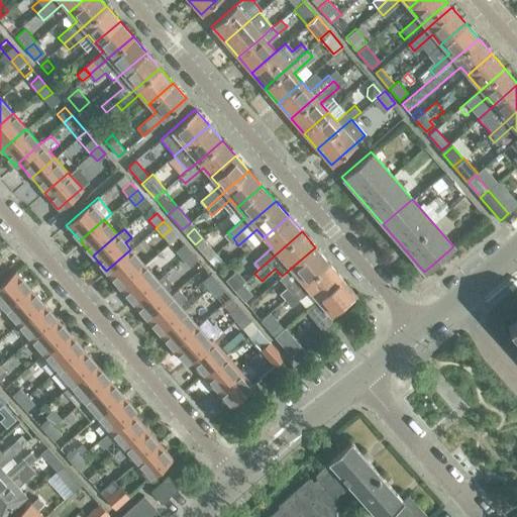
[(202,238),(195,244),(208,261),(216,253),(202,238)]
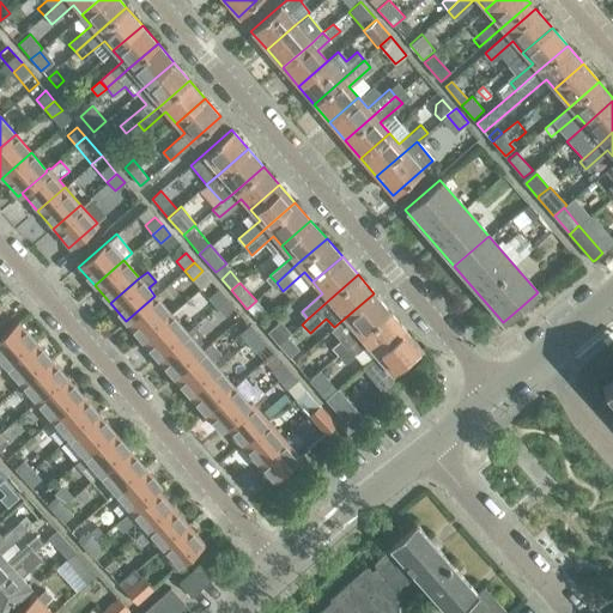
[(207,297),(216,307),(225,298),(218,289),(207,297)]
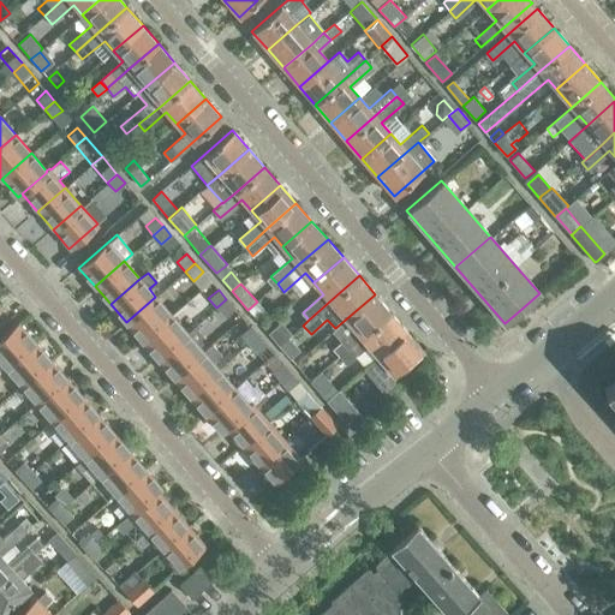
[(390,312),(375,294),(335,328),(332,332),(341,342),(334,348),(340,356),(390,312)]
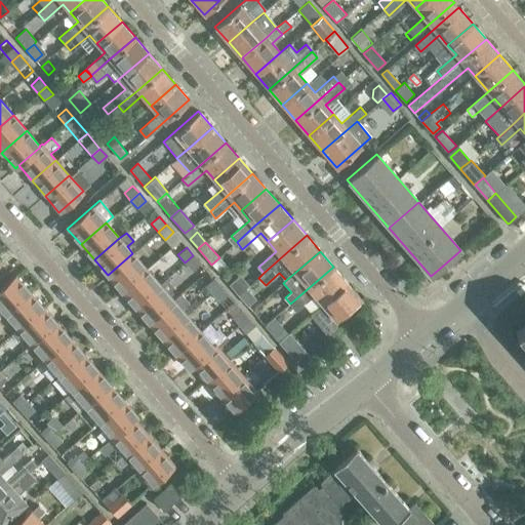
[(132,253),(108,275),(121,291),(147,269),(132,253)]
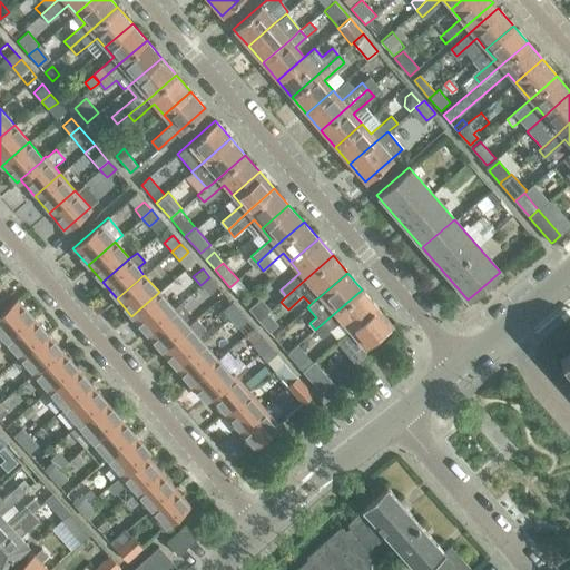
[(200,285),(208,294),(217,286),(209,277),(200,285)]
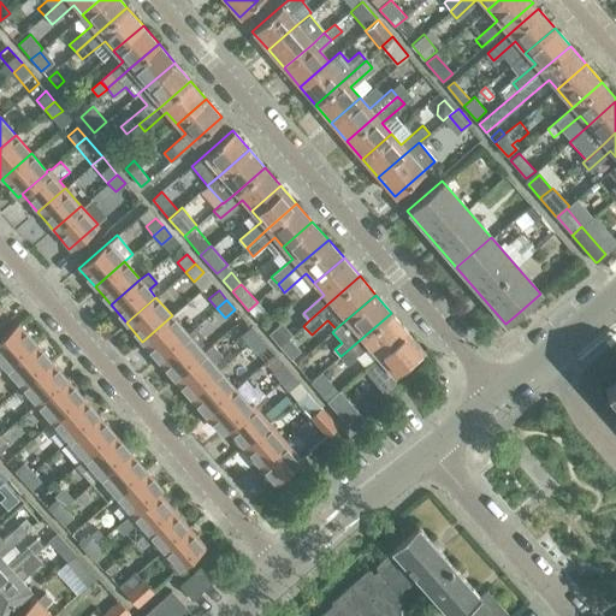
[(142,342),(158,360),(188,333),(179,324),(187,317),(179,308),(172,315),(142,342)]
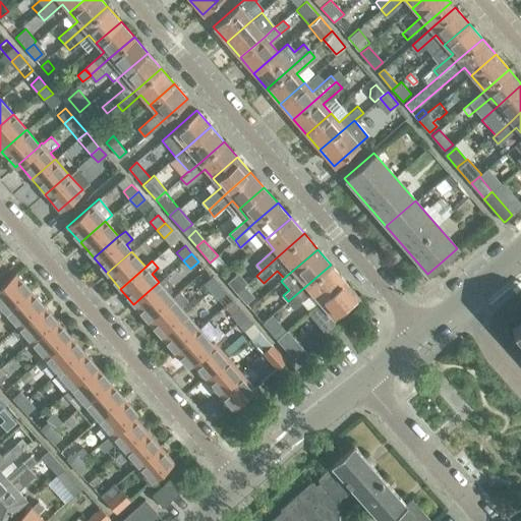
[(320,301),(344,280),(331,265),(288,301),(293,307),(311,292),(320,301)]
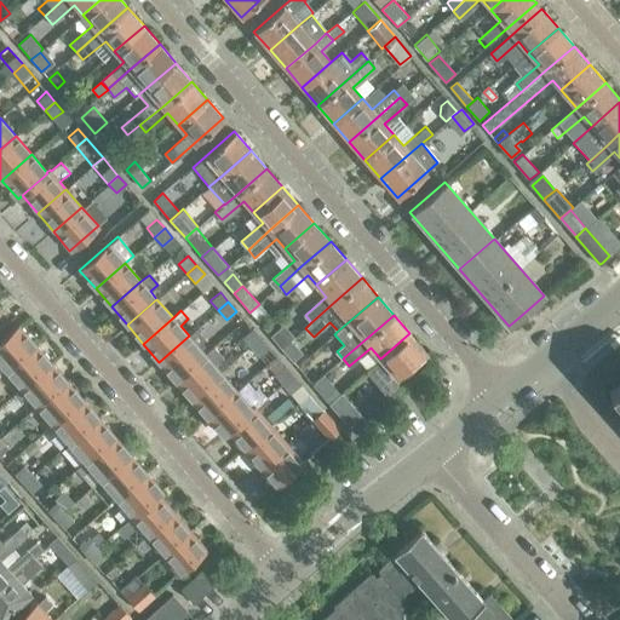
[(0,362),(5,369),(34,344),(18,325),(0,340),(0,362)]
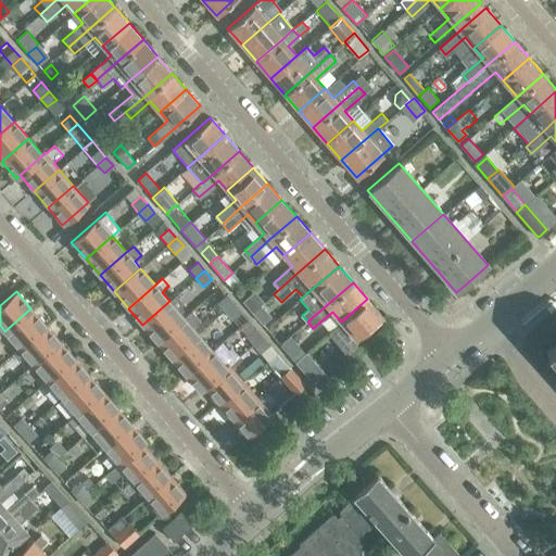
[(216,302),(224,311),(232,303),(226,294),(216,302)]
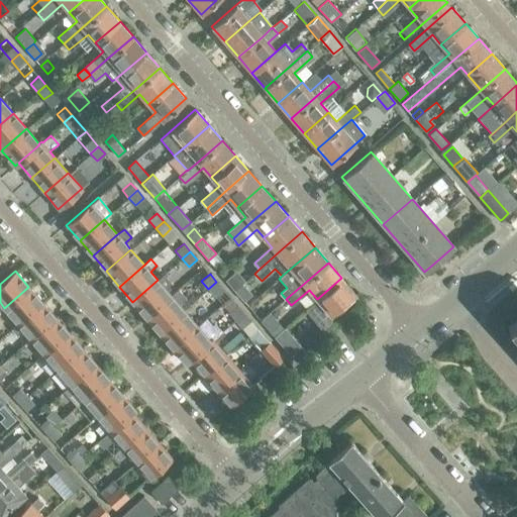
[(145,317),(156,308),(171,295),(164,288),(171,283),(164,275),(158,280),(132,302),(137,308),(145,317)]
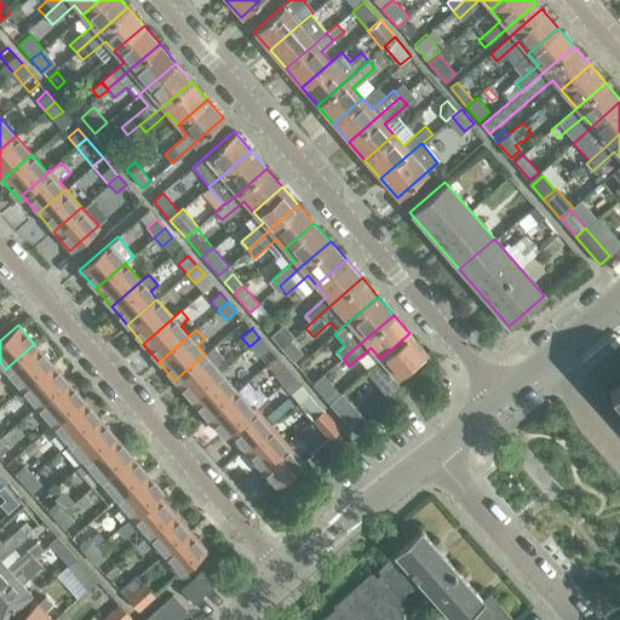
[(281,349),(290,342),(279,329),(271,337),(281,349)]
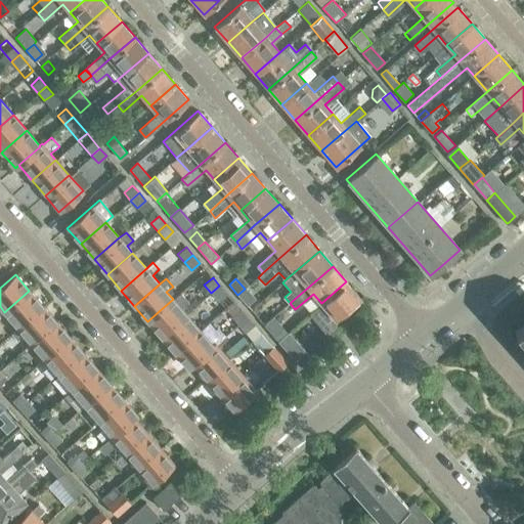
[(360,297),(346,281),(321,303),(329,311),(310,328),(317,336),(336,319),(335,318),(360,297)]
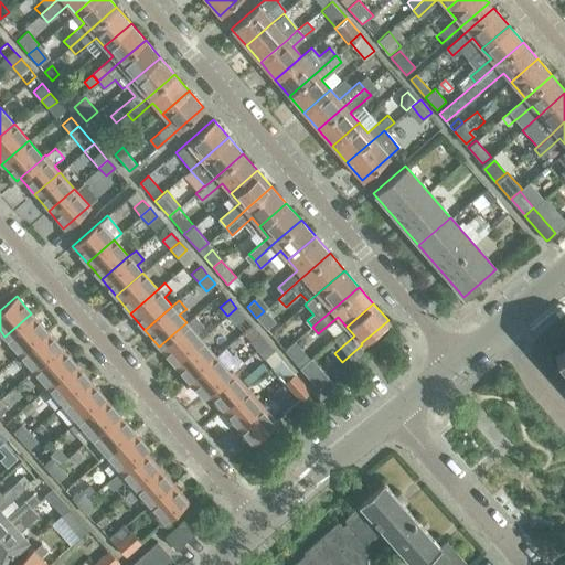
[(227,316),(235,324),(244,317),(236,308),(227,316)]
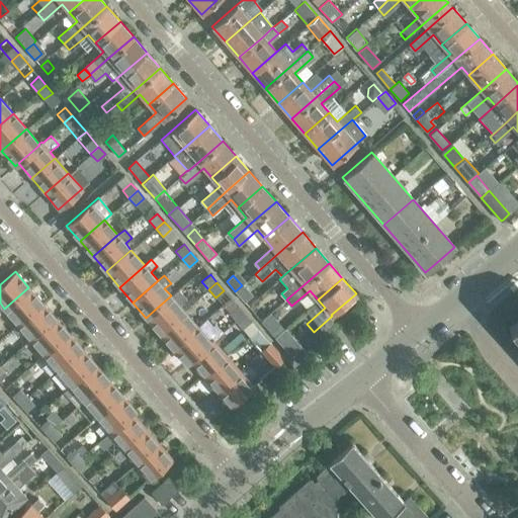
[(244,303),(251,296),(242,285),(235,291),(244,303)]
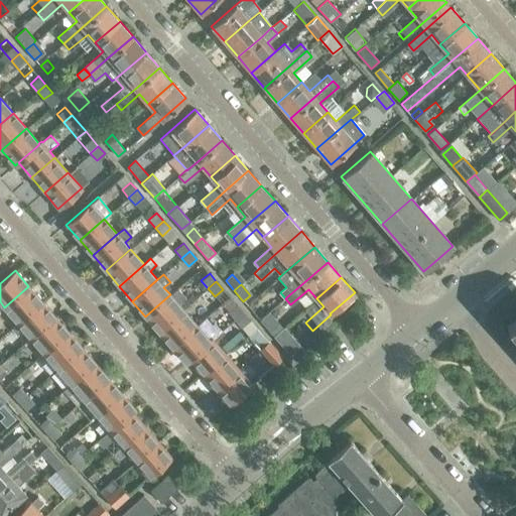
[(4,307),(17,323),(41,301),(28,286),(4,307)]
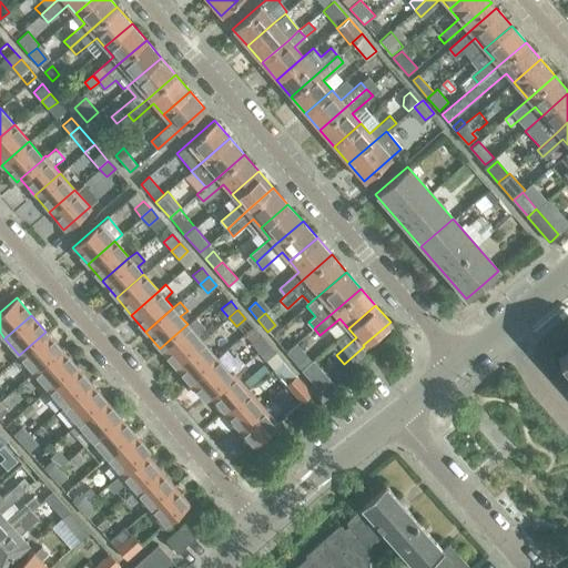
[(195,317),(188,324),(171,338),(160,348),(174,365),(202,342),(196,335),(204,327),(195,317)]
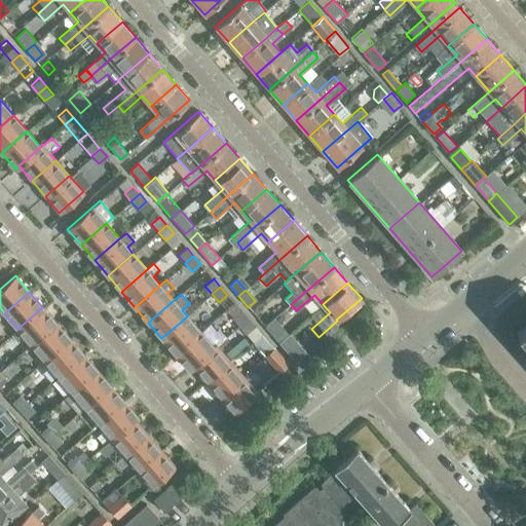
[(55,323),(47,313),(42,307),(17,329),(31,344),(55,323)]
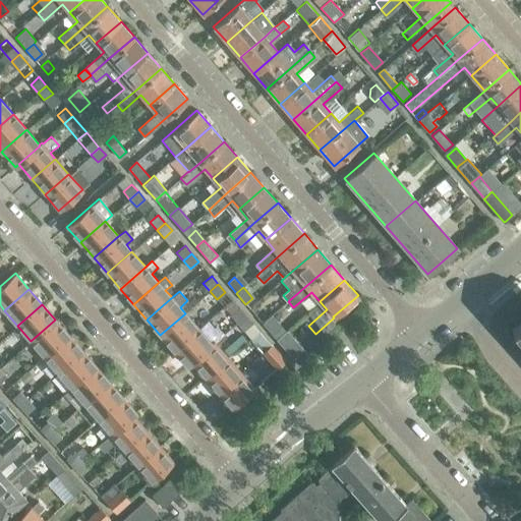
[(230,314),(236,323),(245,314),(238,307),(230,314)]
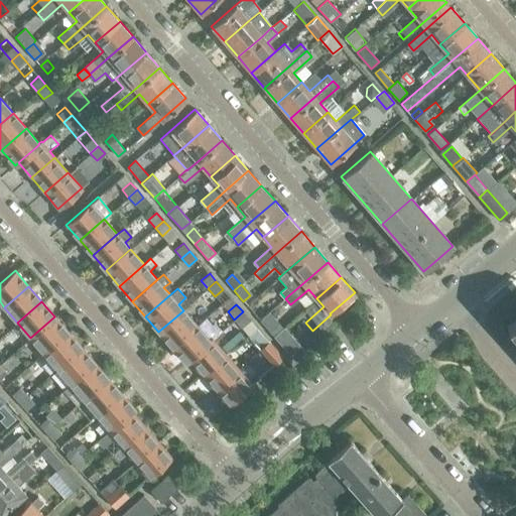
[(183,310),(158,332),(171,347),(197,326),(183,310)]
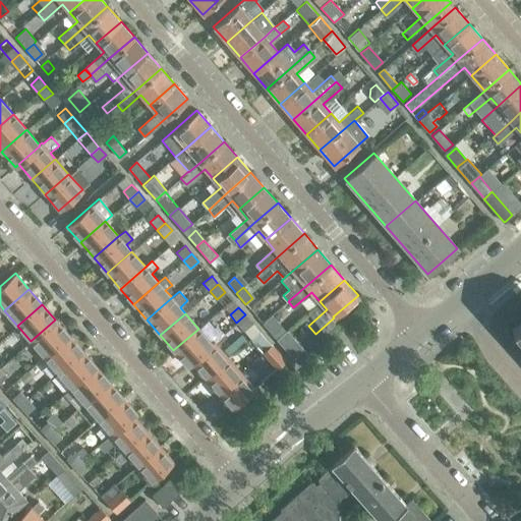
[(236,323),(243,330),(251,323),(245,314),(236,323)]
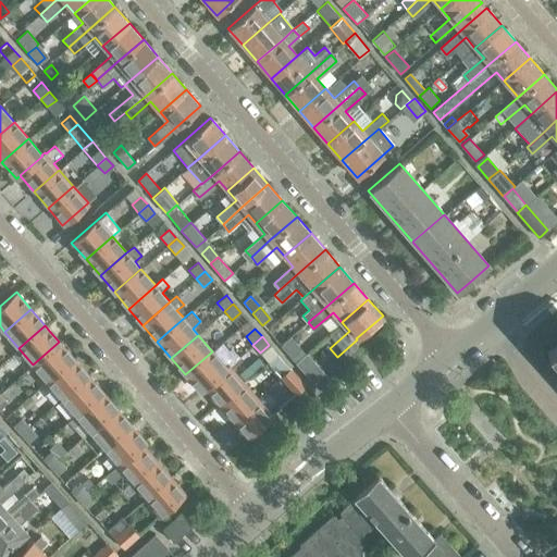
[(289,336),(280,345),(291,358),(301,349),(289,336)]
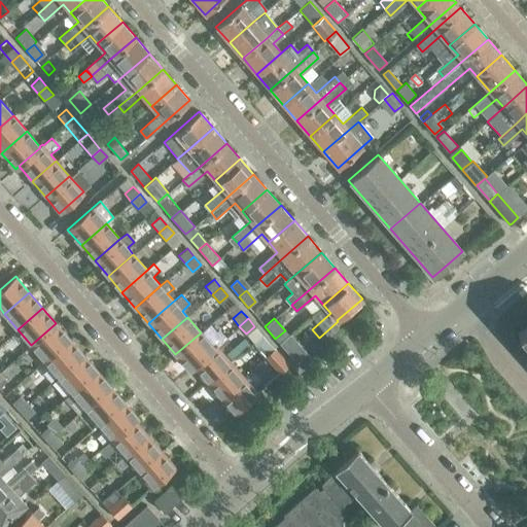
[(70,339),(56,323),(31,345),(45,360),(70,339)]
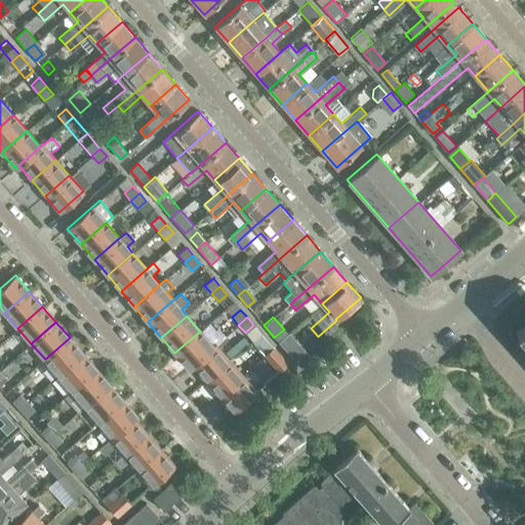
[(517,334),(524,342),(524,324),(516,332),(517,333),(516,334),(516,335),(517,334)]
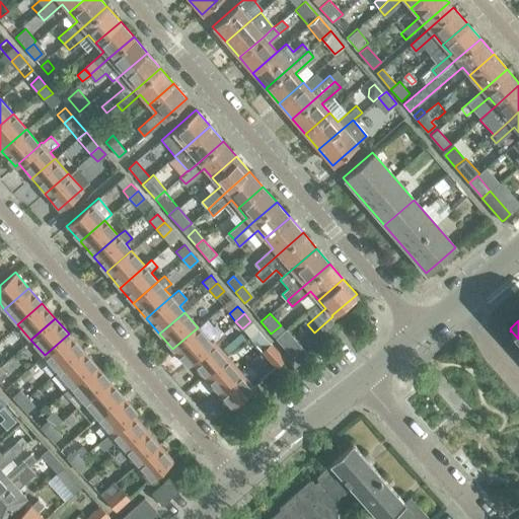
[(211,342),(198,327),(172,349),(187,365),(190,362),(190,361),(211,343),(211,342)]
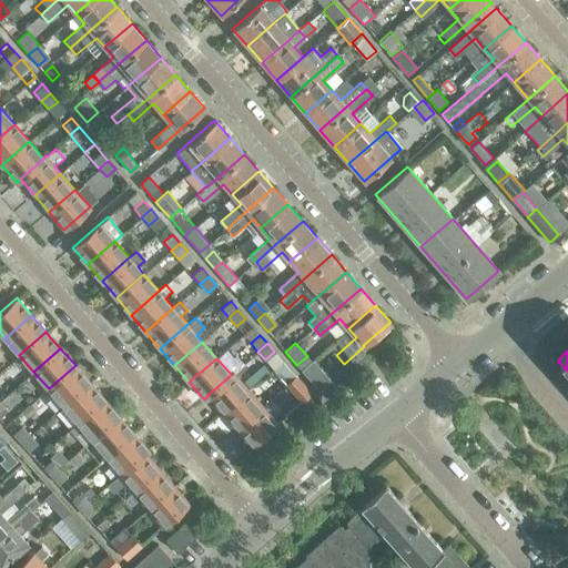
[(302,369),(316,387),(326,378),(312,362),(302,369)]
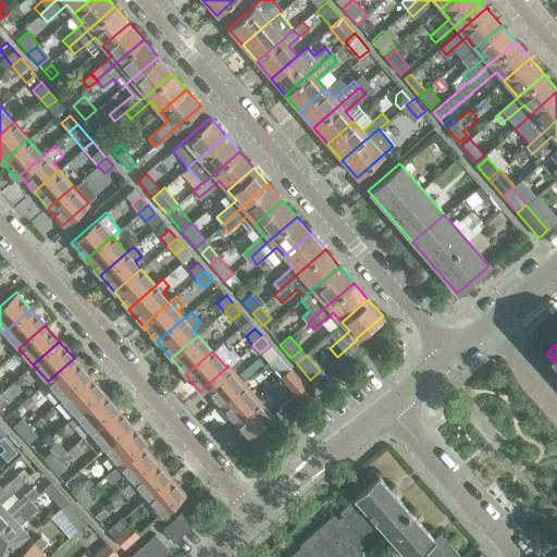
[(62,397),(88,374),(74,358),(48,381),(62,397)]
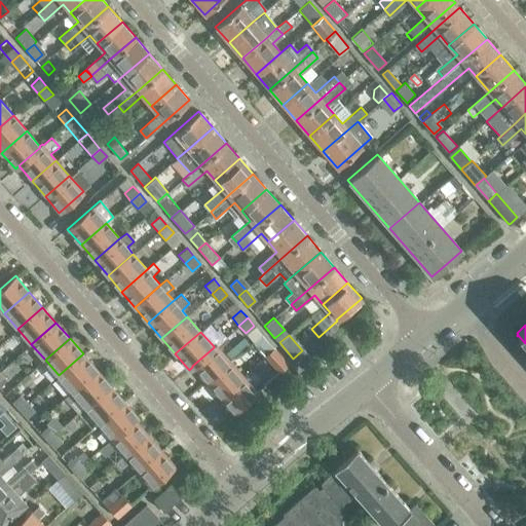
[(192,366),(192,367),(205,381),(229,361),(216,345),(214,346),(214,347),(192,366)]
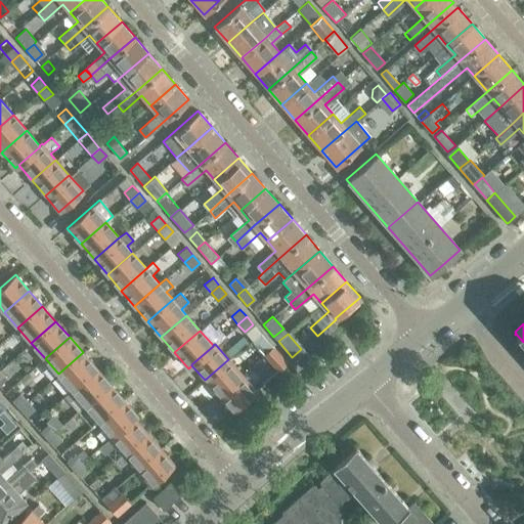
[(287,363),(272,347),(264,355),(278,370),(287,363)]
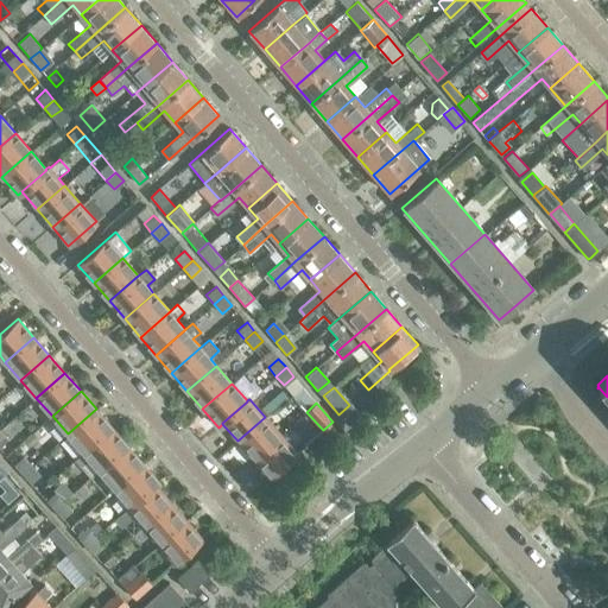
[(112,428),(96,409),(68,434),(83,451),(112,428)]
